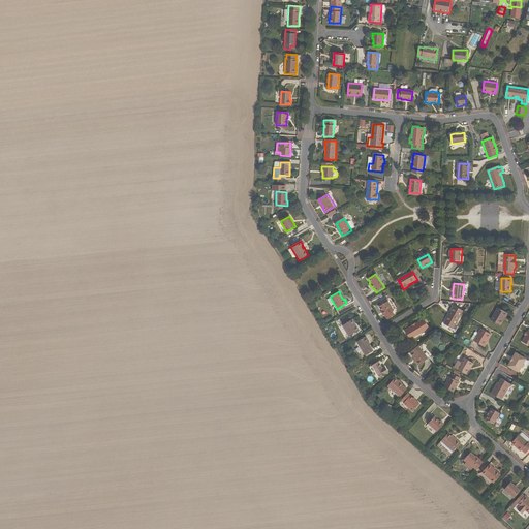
[(384,315),(385,316),(387,320),(395,316),(392,312),(394,311),(387,301),(379,306),(382,312),(384,315)]
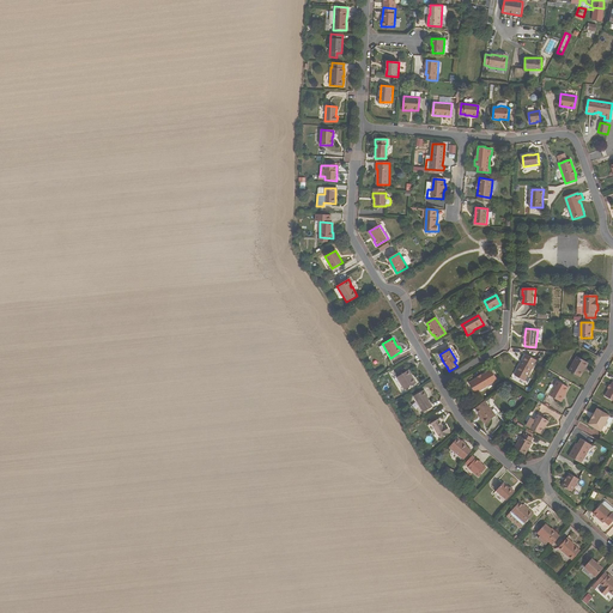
[(530,376),(532,377),(540,363),(526,356),(520,368),(519,366),(515,372),(516,372),(514,377),(526,383),(530,376)]
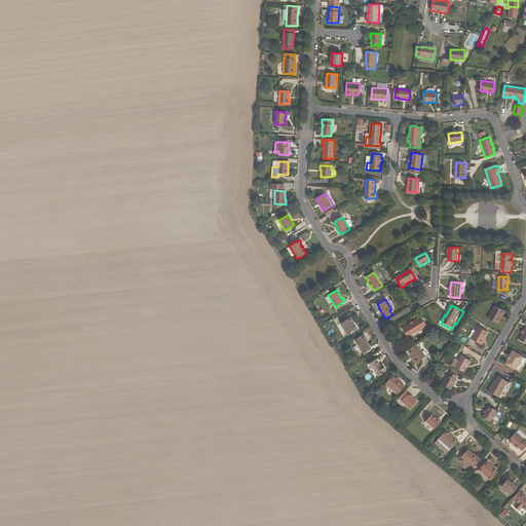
[(500,317),(503,311),(494,305),(488,316),(497,323),(500,317)]
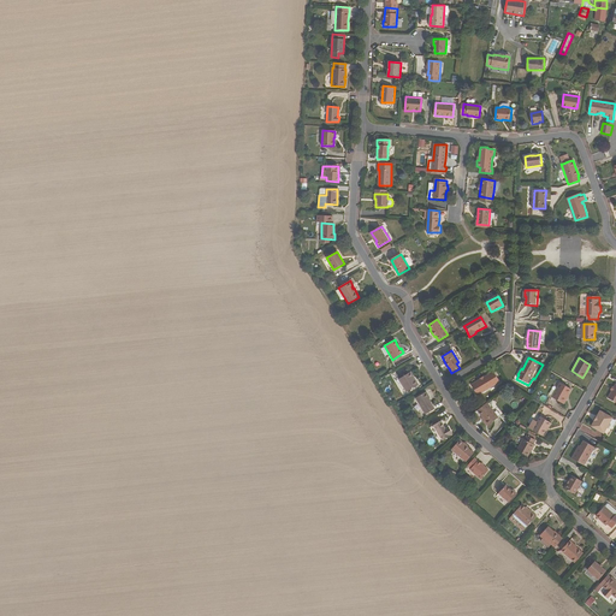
[(407,392),(416,386),(412,378),(414,378),(410,373),(398,379),(407,392)]
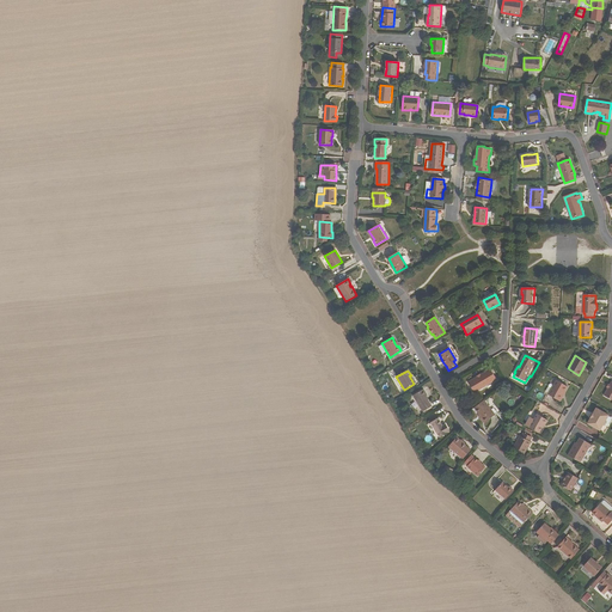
[(473,393),(496,380),(490,371),(481,375),(476,379),(467,384),(473,393)]
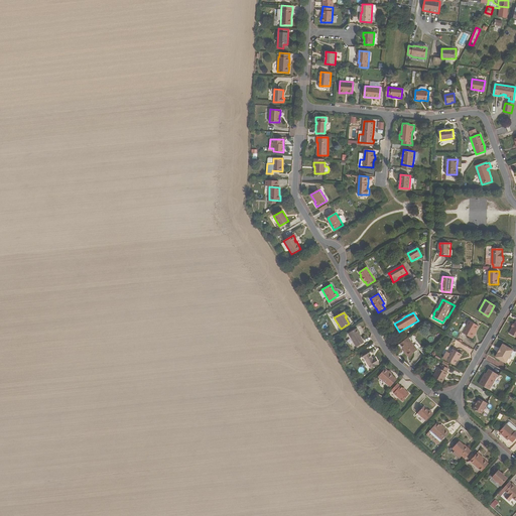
[(476,332),(479,328),(470,321),(463,333),(471,339),(475,334),(474,334),(476,332)]
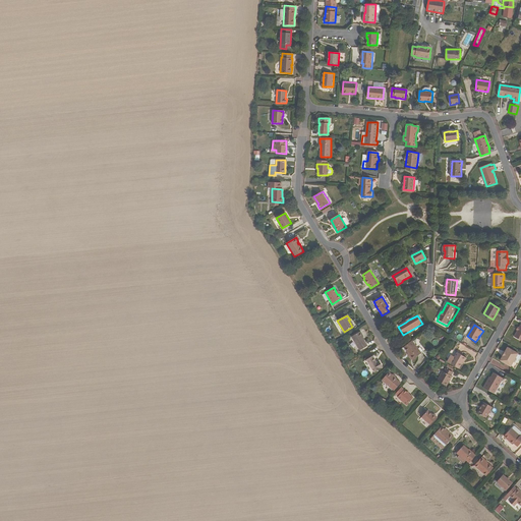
[(358,333),(349,338),(357,352),(365,348),(361,342),(360,339),(360,338),(361,338),(358,333)]
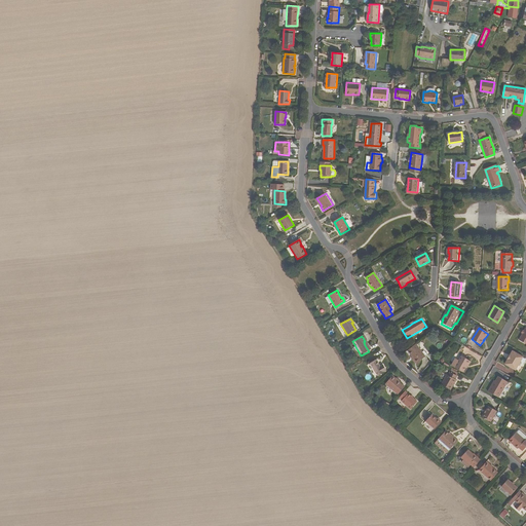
[(417,364),(425,357),(416,344),(407,351),(412,357),(417,364)]
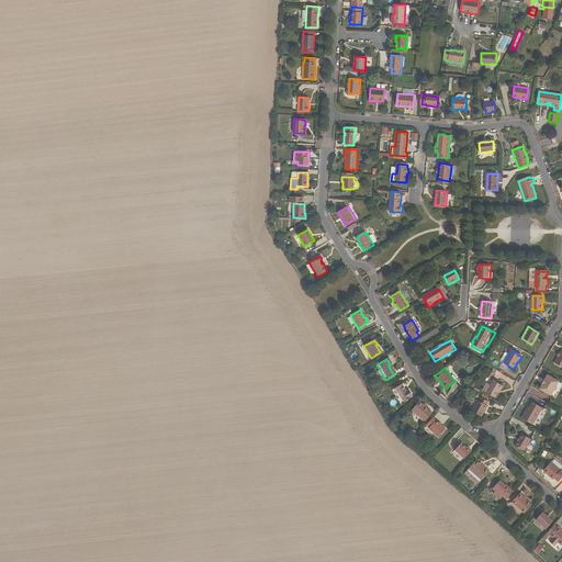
[(551,395),(560,380),(548,374),(546,379),(542,384),(540,389),(551,395)]
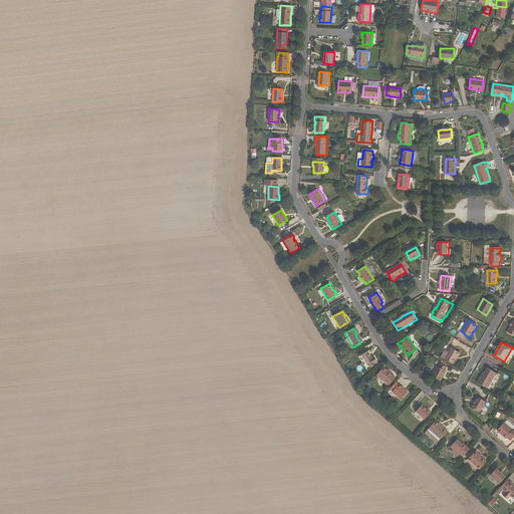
[(445,349),(441,356),(453,362),(455,358),(457,355),(458,356),(460,352),(451,347),(448,351),(445,349)]
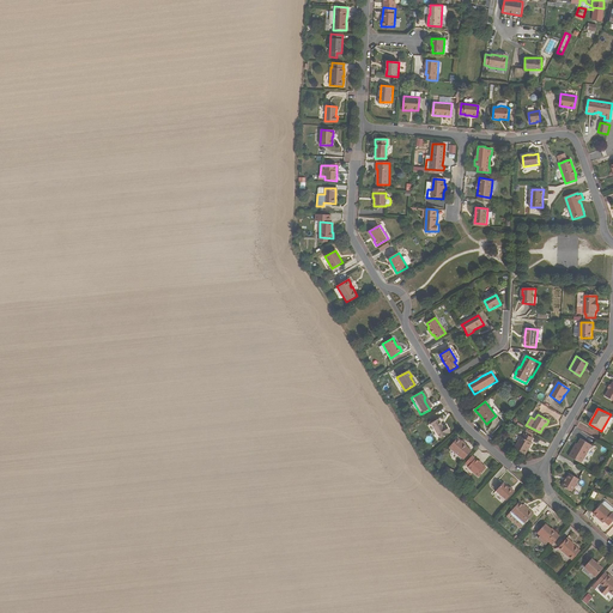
[(443,425),(438,418),(431,423),(441,438),(448,434),(450,431),(447,425),(445,425),(443,426),(443,425)]
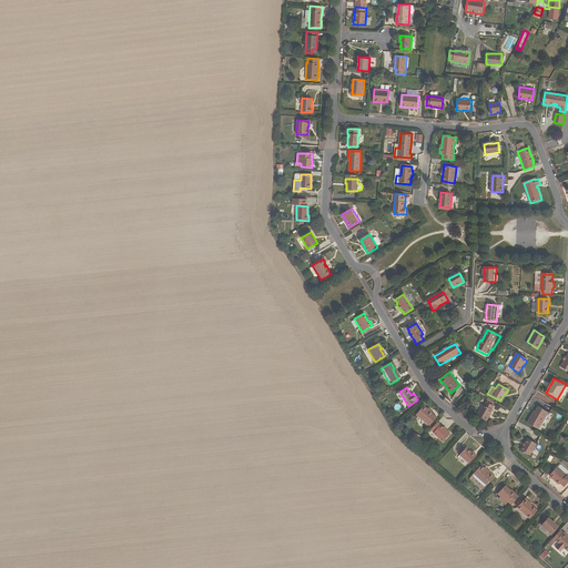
[(490,415),(492,415),(494,411),(493,409),(495,406),(487,402),(485,405),(484,405),(477,416),(487,422),(490,417),(489,417),(490,415)]
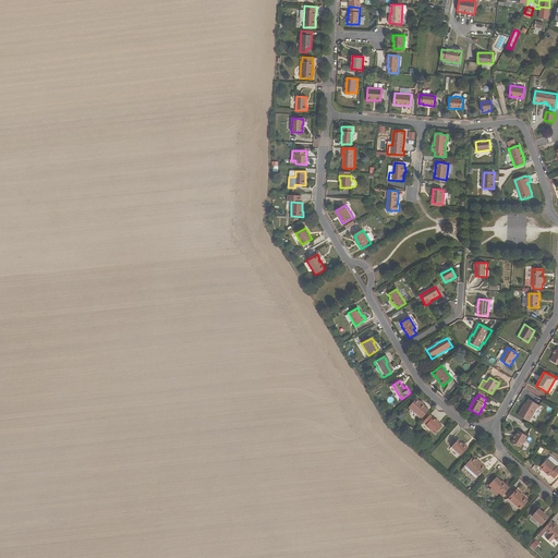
[(420,402),(416,399),(409,408),(417,415),(419,415),(422,419),(429,411),(425,408),(426,407),(420,402)]
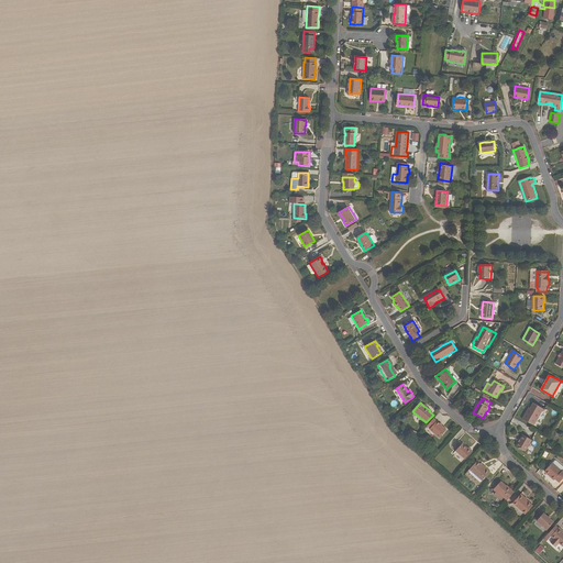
[(534,426),(544,410),(534,404),(532,407),(529,412),(528,412),(523,419),(534,426)]
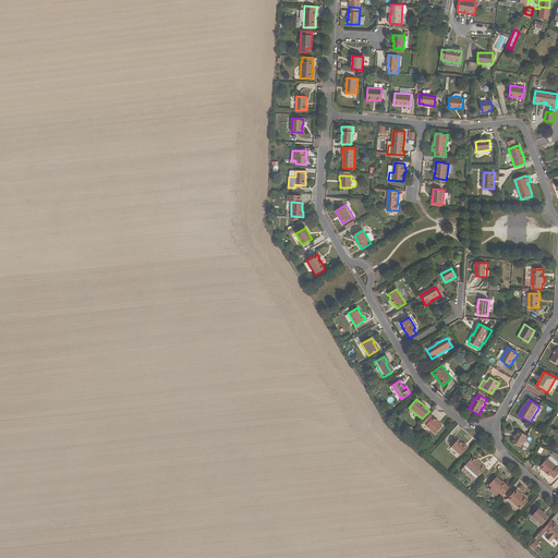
[(437,422),(436,421),(429,415),(423,422),(426,425),(425,426),(435,435),(443,426),(437,422)]
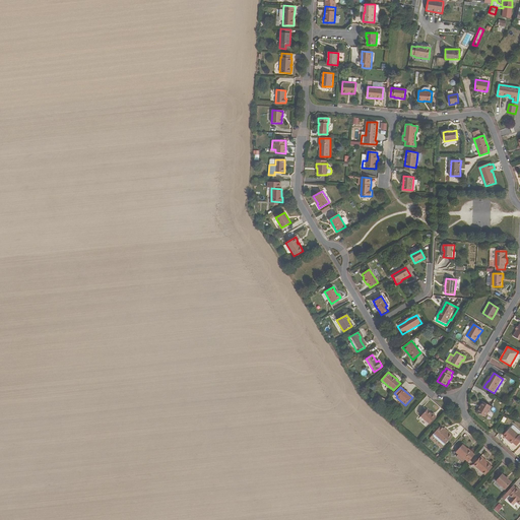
[(486,416),(493,406),(483,401),(477,412),(486,416)]
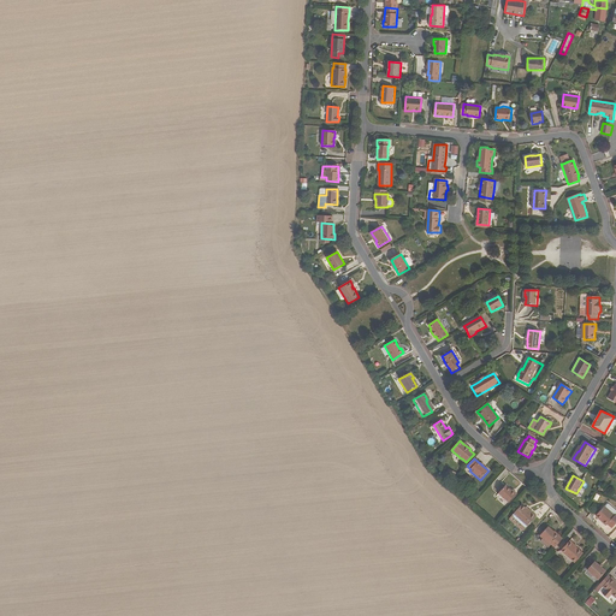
[(511,491),(505,485),(498,492),(508,502),(515,495),(511,491)]
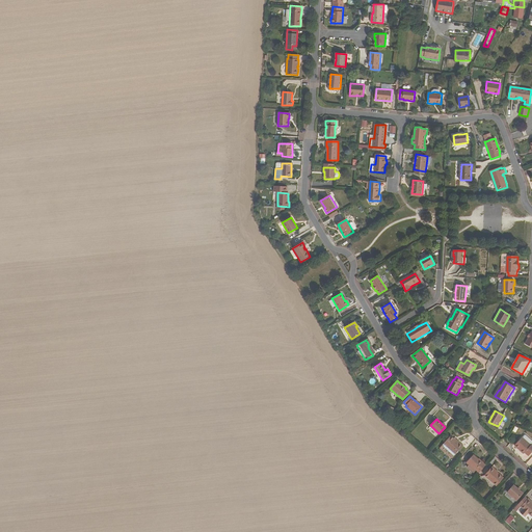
[(457,441),(456,442),(454,439),(450,436),(443,445),(454,455),(463,446),(457,441)]
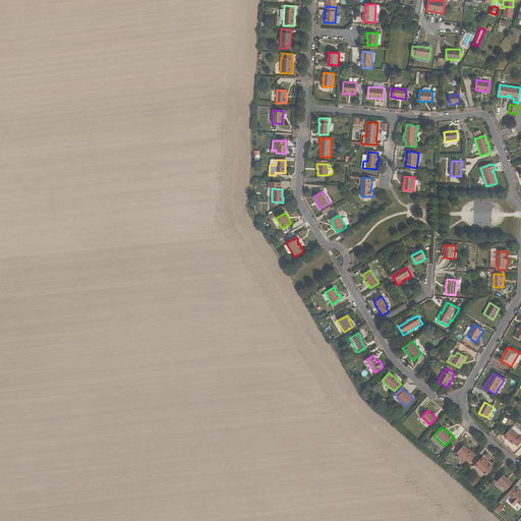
[(514,442),(515,441),(518,445),(520,442),(520,435),(520,436),(513,428),(512,427),(506,433),(514,442)]
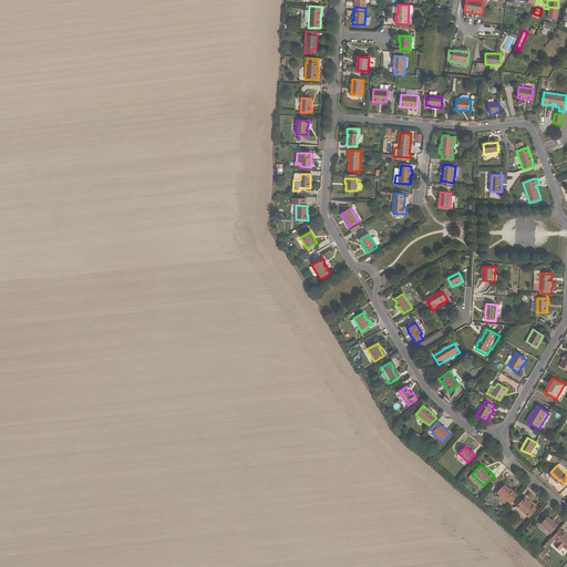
[(511,504),(517,496),(509,490),(505,485),(497,493),(507,502),(508,501),(511,504)]
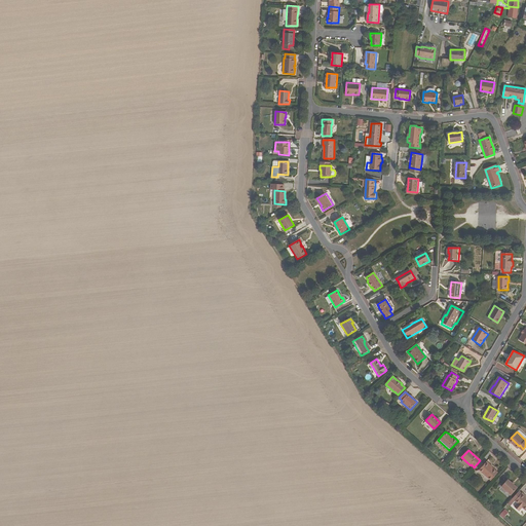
[(461,462),(468,467),(471,465),(461,457),(460,458),(463,460),(461,462)]
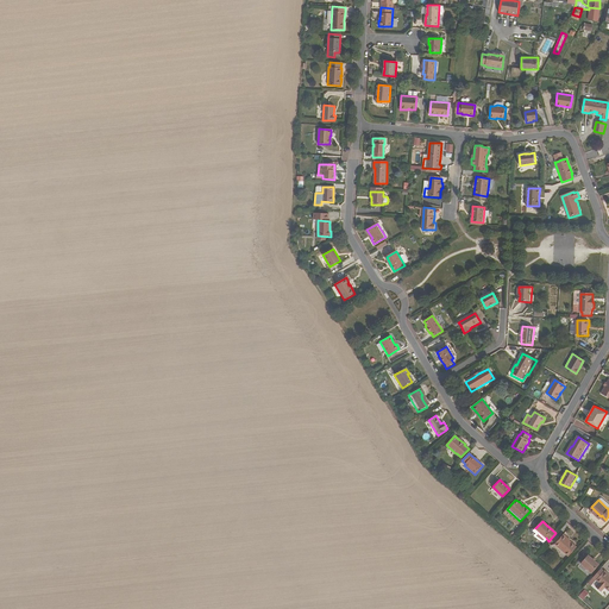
[(570,541),(563,535),(554,545),(567,557),(576,547),(570,541)]
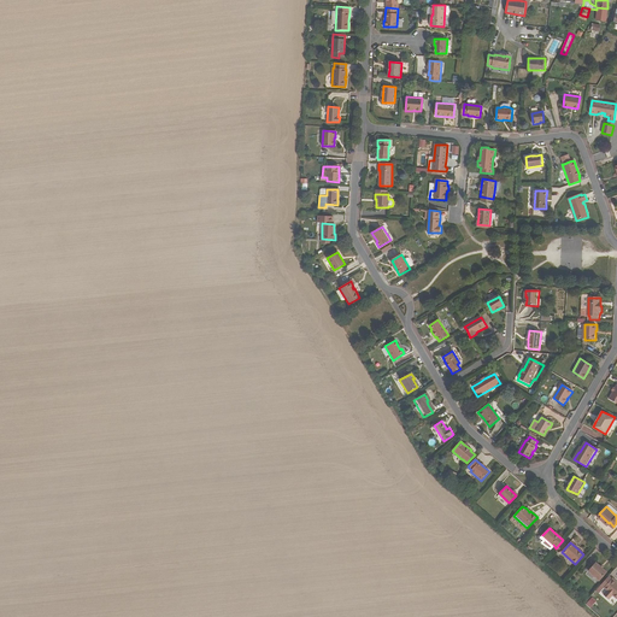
[(600,566),(595,563),(588,571),(599,581),(606,573),(601,569),(600,566)]
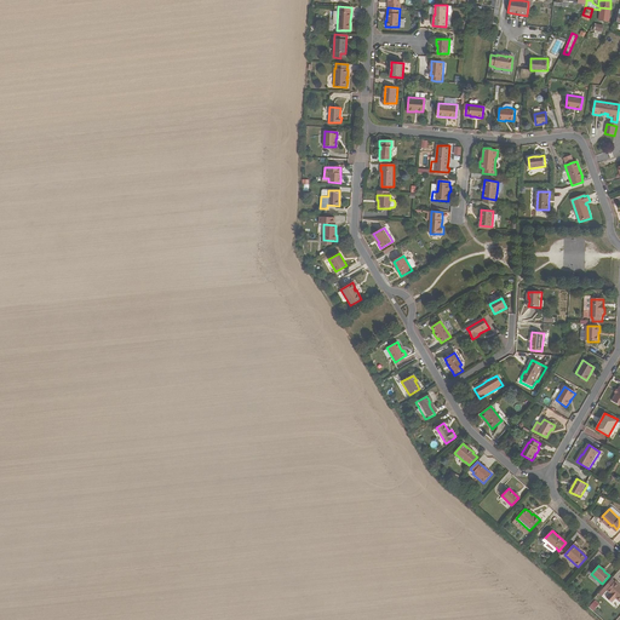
[(619,602),(619,601),(619,586),(614,581),(612,579),(603,589),(619,602)]
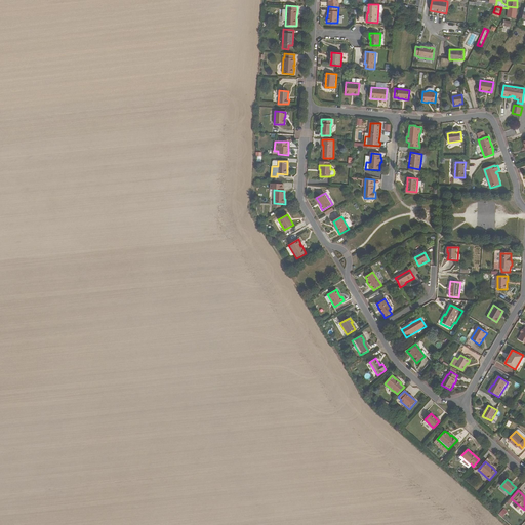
[(503,508),(498,514),(502,518),(508,512),(503,508)]
